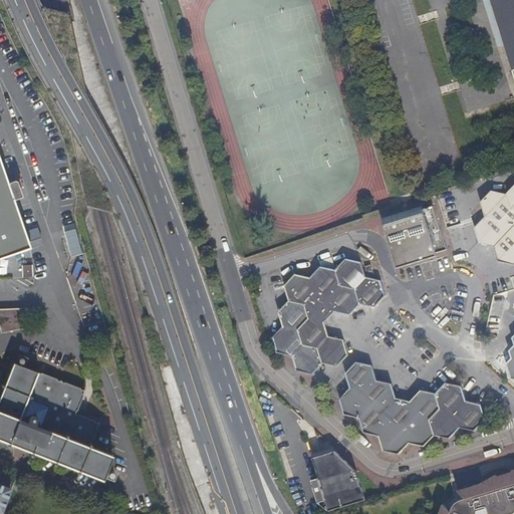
[(513,96),(485,105),(496,142),(513,136),(513,0),(490,0),(511,71),(513,70),(513,96)]
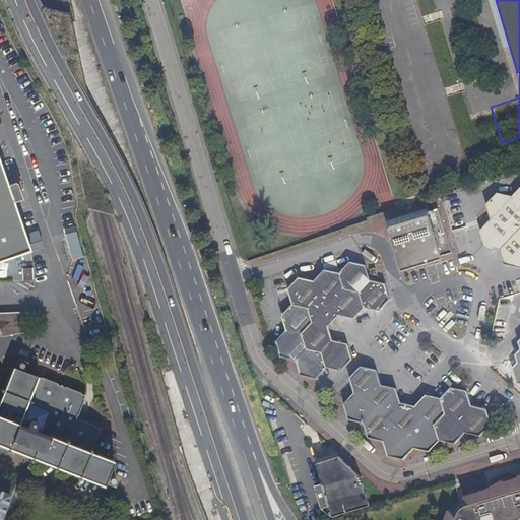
[(0,261),(30,251),(14,204),(0,163),(0,261)]
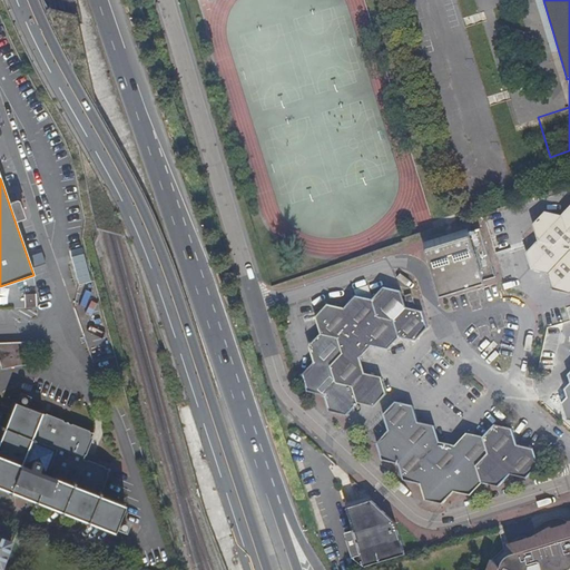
[(569,205),(561,215),(551,213),(546,212),(533,225),(536,231),(539,241),(527,253),(529,261),(532,271),(549,274),(551,283),(553,291),(569,293),(569,205)]
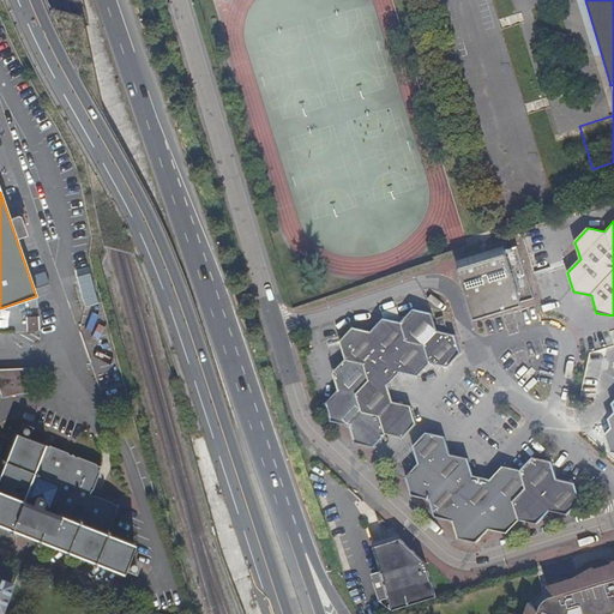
[(473,259),(458,264),(474,317),(488,312),(487,308),(519,299),(521,302),(533,299),(518,246),(505,250),(506,253),(474,264),(473,259)]
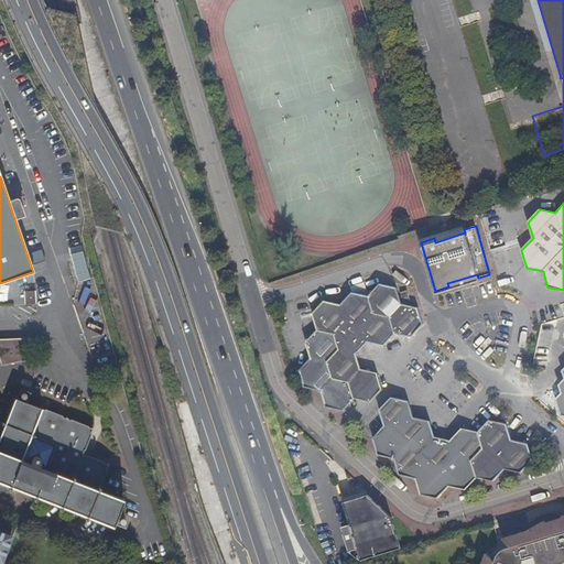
[(311,358),(300,371),(304,387),(322,391),(326,407),(343,411),(354,399),(371,402),(382,390),(380,381),(378,372),(361,369),(358,359),(356,354),(361,348),(368,342),(383,346),(387,343),(394,334),(402,335),(411,337),(415,333),(423,324),(419,308),(401,303),(397,288),(379,284),(368,295),(353,292),(340,305),(324,301),(313,314),(317,329),(306,342),(311,358)]
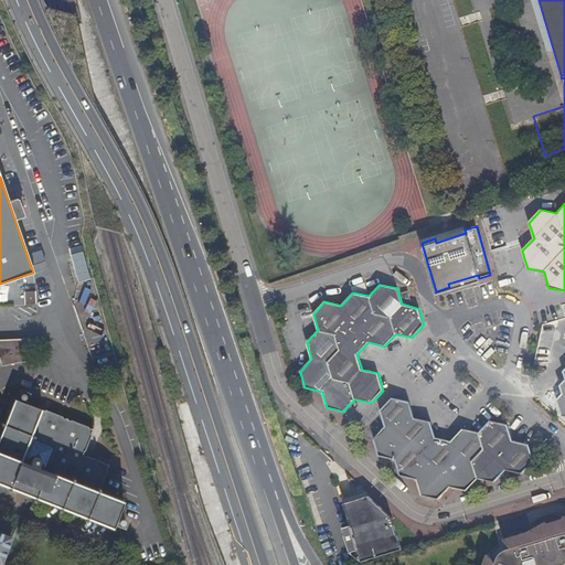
[(411,301),(407,290),(401,292),(404,304),(411,301)]
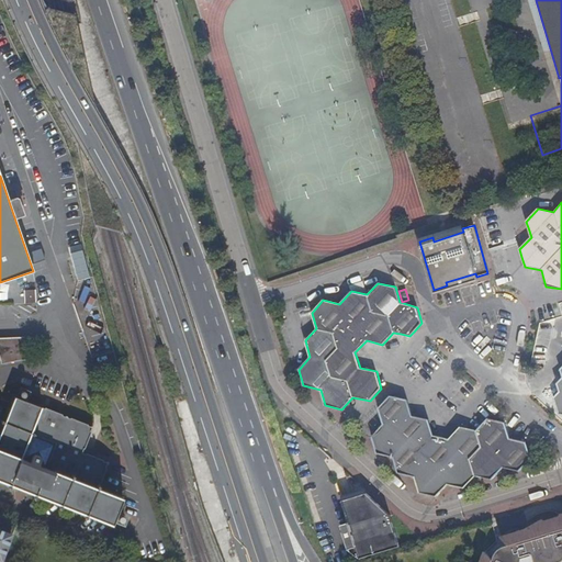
[(35,290),(23,290),(24,303),(36,303),(35,290)]
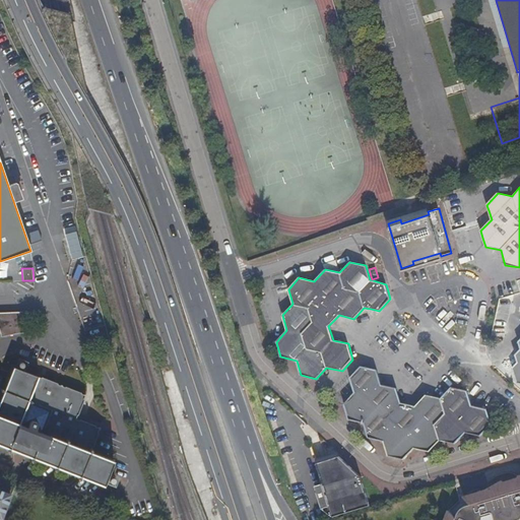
[(27,331),(26,311),(0,311),(0,333),(1,336),(27,331)]
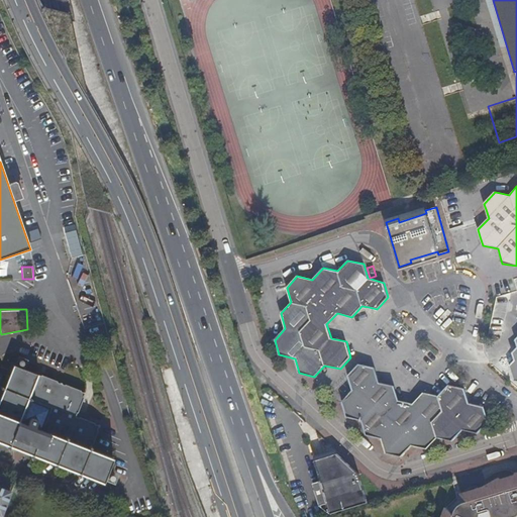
[(478,434),(489,422),(484,407),(469,403),(464,388),(448,385),(443,391),(437,397),(431,395),(423,393),(417,400),(413,404),(407,403),(399,401),(397,395),(395,386),(385,384),(379,382),(377,375),(375,368),(366,366),(358,365),(351,373),(348,377),(352,391),(342,402),(346,417),(362,421),(367,435),(382,439),(386,453),(402,456),(412,446),(427,449),(437,438),(452,441),(462,430),(478,434)]
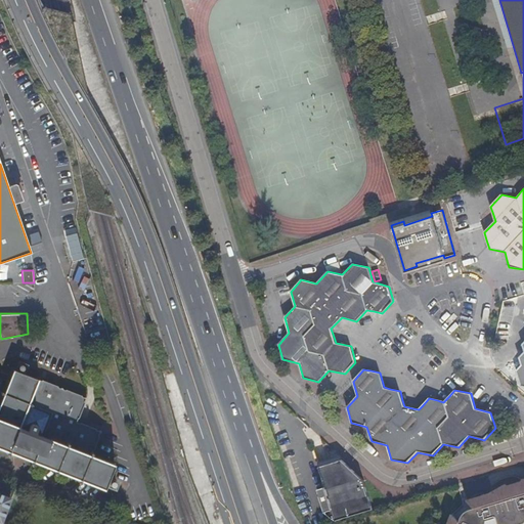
[(0,447),(104,489),(115,465),(90,455),(91,454),(92,454),(92,453),(91,452),(92,450),(93,451),(99,436),(98,435),(98,434),(101,433),(102,430),(101,429),(101,427),(89,423),(87,427),(77,423),(85,400),(87,399),(86,396),(83,397),(82,397),(82,395),(67,389),(66,390),(62,390),(62,388),(61,387),(60,388),(57,387),(57,386),(42,380),(42,381),(13,370),(0,402),(0,447)]
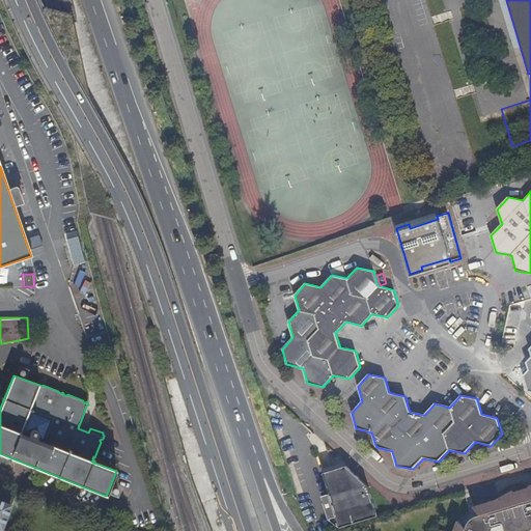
[(337,516),(340,528),(376,518),(368,486),(347,466),(324,473),(330,494),(324,496),(330,519),(337,516)]
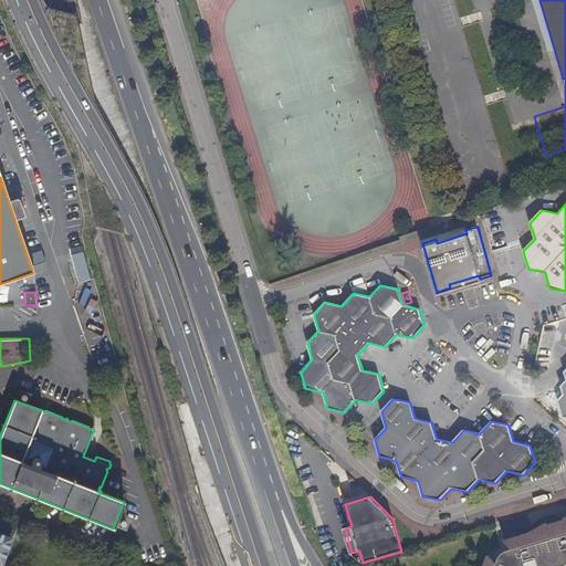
[(530,533),(565,522),(565,520),(549,524),(549,526),(547,526),(544,525),(543,525),(530,533)]
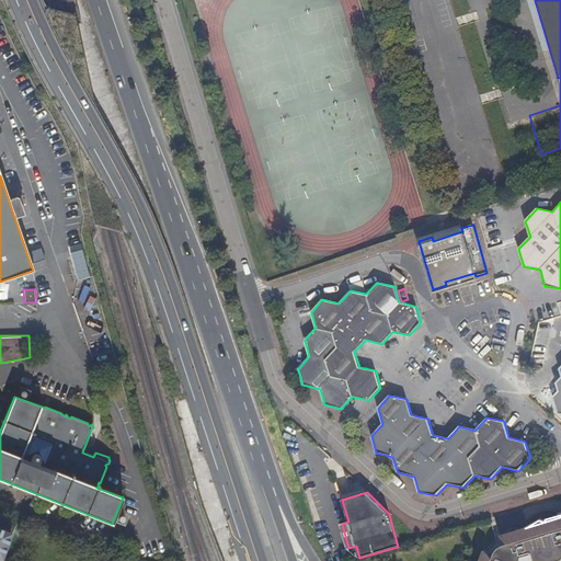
[(560,560),(560,517),(525,528),(501,536),(505,541),(500,546),(490,556),(485,551),(481,560),(560,560)]
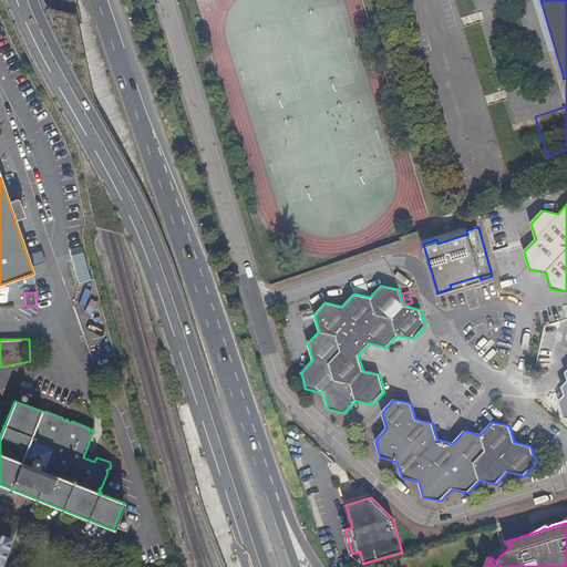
[(0,538),(0,566),(1,566),(11,543),(0,538)]
